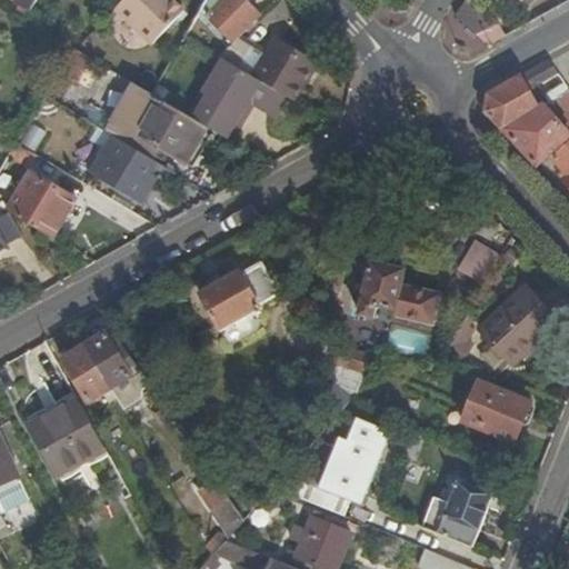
[(26,21),(38,0),(25,0),(17,16),(26,21)]
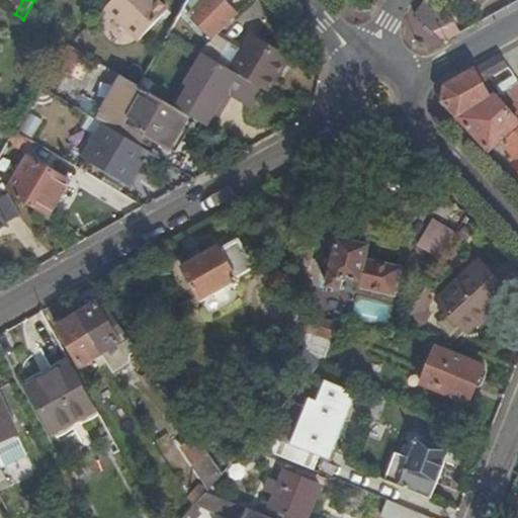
[(113,0),(103,11),(138,44),(168,10),(157,0),(113,0)]
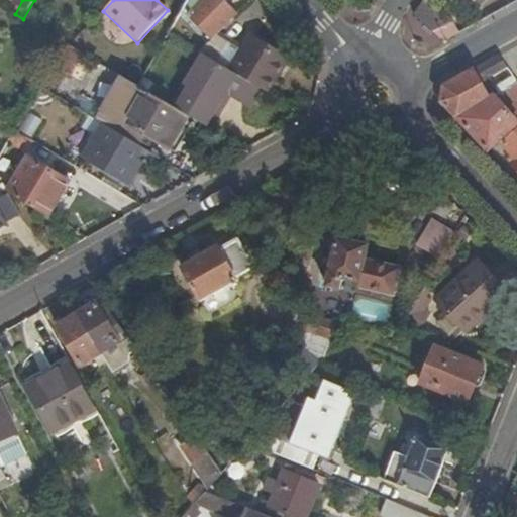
[(189,0),(169,34),(179,40),(186,27),(181,23),(186,17),(188,15),(213,39),(215,36),(237,15),(222,0),(189,0)]
